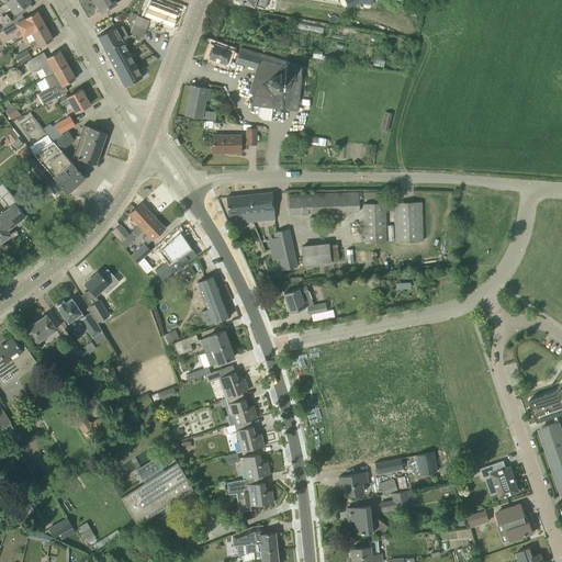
[(0,25),(1,27),(11,21),(8,17),(7,14),(3,17),(1,14),(10,8),(13,12),(17,17),(22,14),(19,9),(31,1),(30,0),(9,0),(7,2),(0,6),(0,25)]
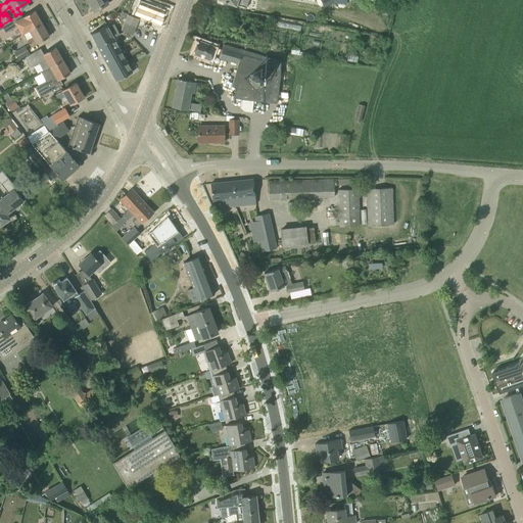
[(94,10),(103,5),(107,3),(107,2),(110,0),(87,0),(89,2),(89,1),(94,10)]
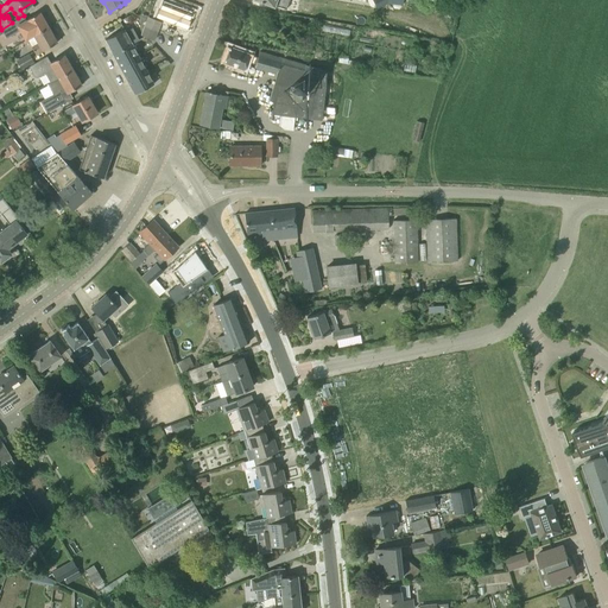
[(159,8),(156,17),(187,29),(190,20),(189,20),(192,11),(181,7),(178,6),(163,0),(160,10),(159,8)]
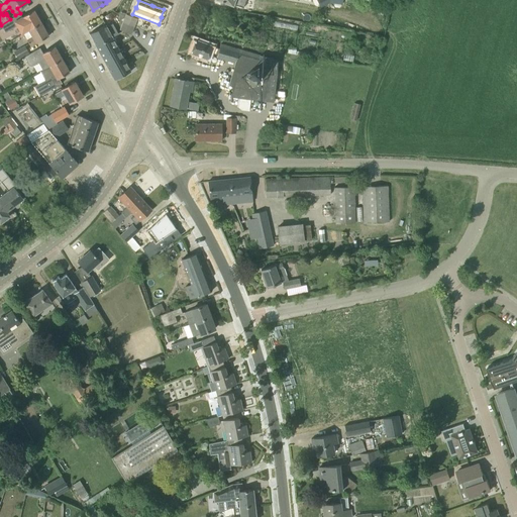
[(41,23),(33,10),(22,17),(20,13),(15,15),(10,19),(1,25),(5,32),(18,24),(23,33),(29,30),(41,23)]
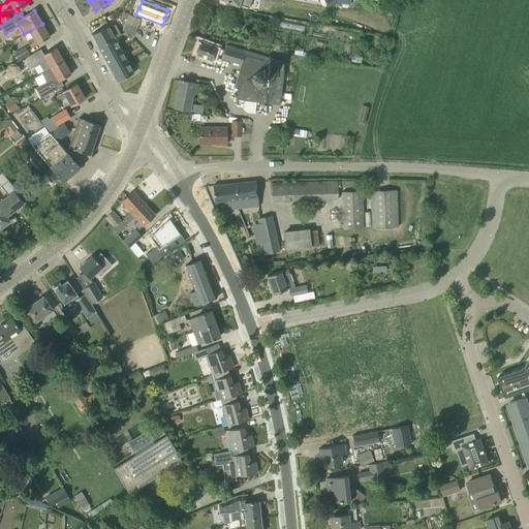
[(126,22),(123,30),(125,31),(133,35),(139,19),(128,14),(126,22)]
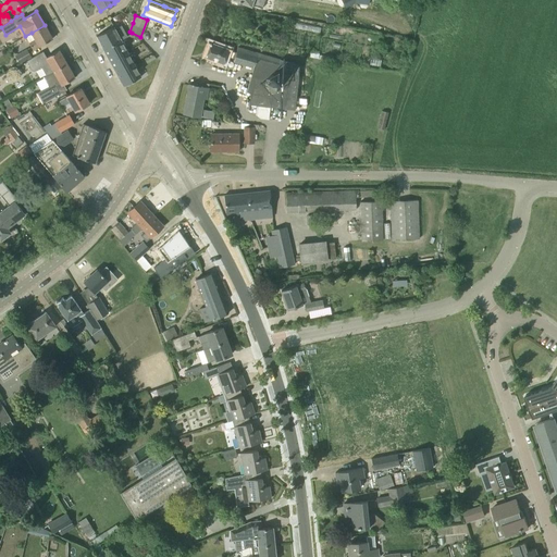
[(32,33),(36,39),(29,44),(33,49),(38,46),(39,47),(52,39),(45,25),(32,33)]
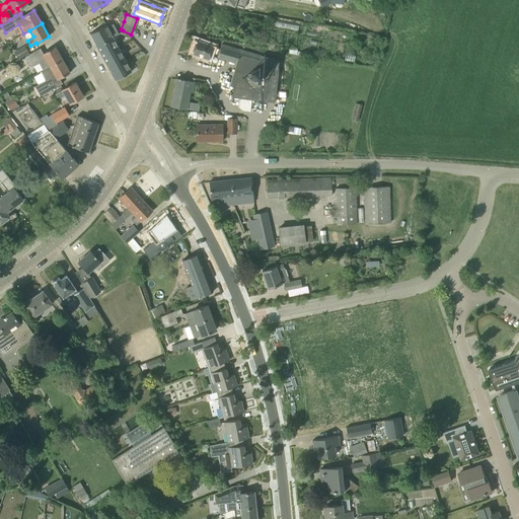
[(90,33),(96,47),(113,38),(119,34),(118,33),(113,23),(107,26),(106,25),(90,33)]
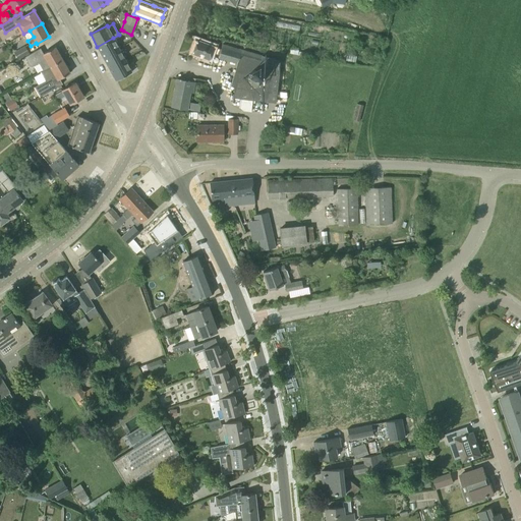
[(113,38),(97,47),(115,80),(116,80),(131,72),(131,71),(125,60),(119,49),(113,38)]
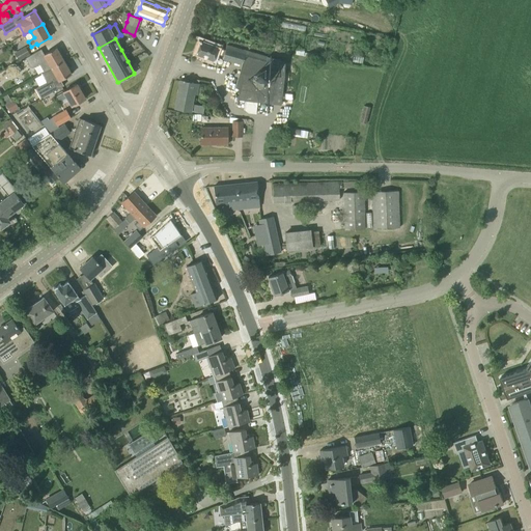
[(216,54),(223,56),(225,50),(200,40),(196,54),(214,61),(216,54)]
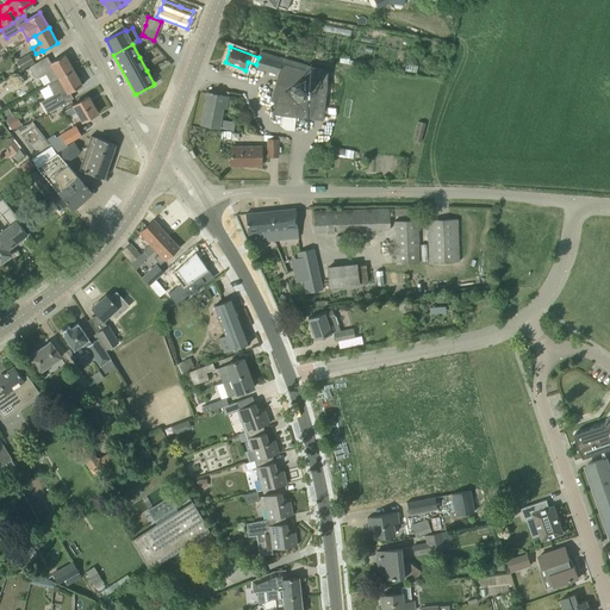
[(261,51),(259,57),(256,64),(255,67),(278,74),(271,100),(274,101),(273,113),(281,114),(280,125),(285,129),(294,130),(296,120),(298,120),(299,117),(322,119),(323,116),(327,76),(328,72),(306,64),(306,68),(261,51)]
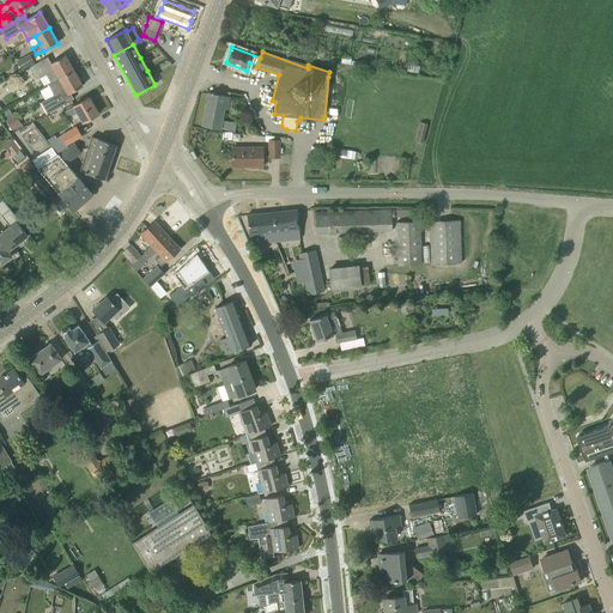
[(29,54),(17,61),(22,71),(34,64),(29,54)]
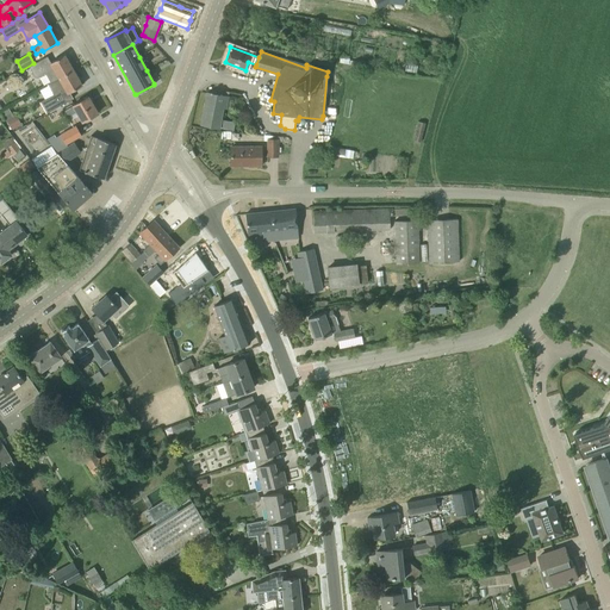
[(47,56),(29,67),(35,79),(45,75),(50,83),(60,78),(73,70),(64,55),(50,62),(47,56)]
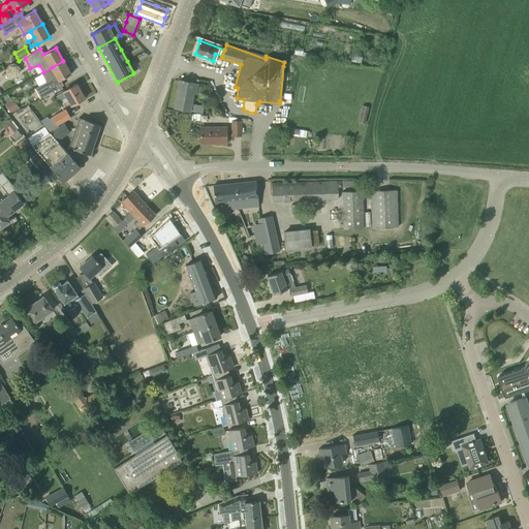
[(45,82),(34,88),(40,98),(63,85),(60,80),(62,80),(70,74),(63,61),(52,67),(43,72),(41,73),(45,82)]
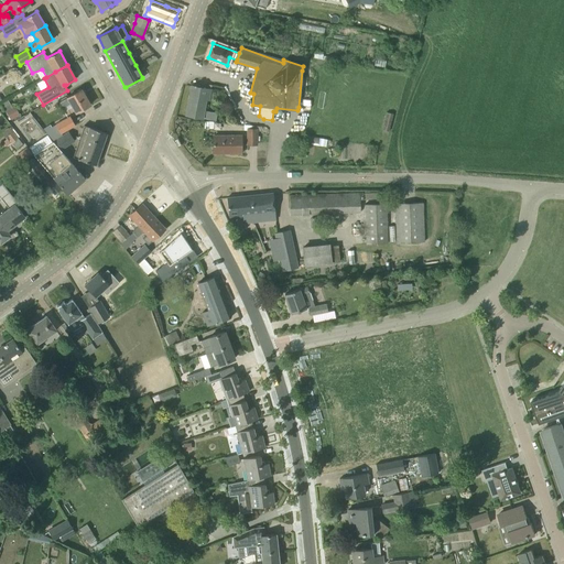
[(185,115),(216,121),(217,112),(204,110),(206,100),(209,100),(210,89),(196,87),(197,86),(195,85),(195,87),(191,86),(185,115)]
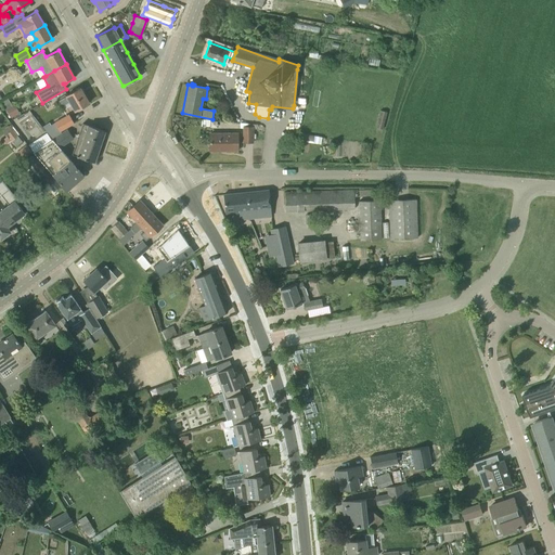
[(63,110),(72,105),(75,111),(89,103),(80,88),(66,95),(66,97),(59,101),(63,110)]
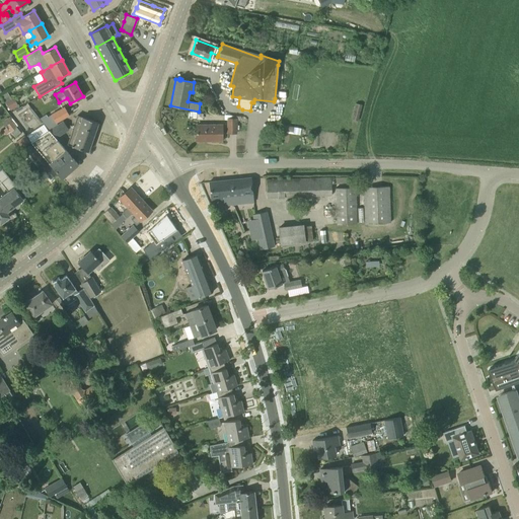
[(358,121),(360,110),(362,104),(356,103),(352,119),(358,121)]
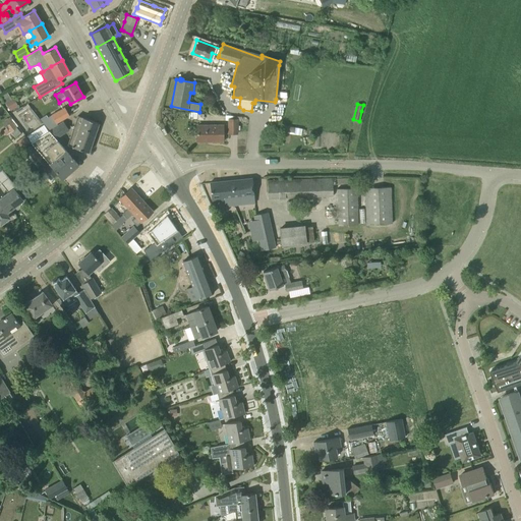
[(51,128),(57,125),(56,123),(69,116),(64,108),(52,115),(48,117),(46,114),(40,119),(48,130),(51,128)]
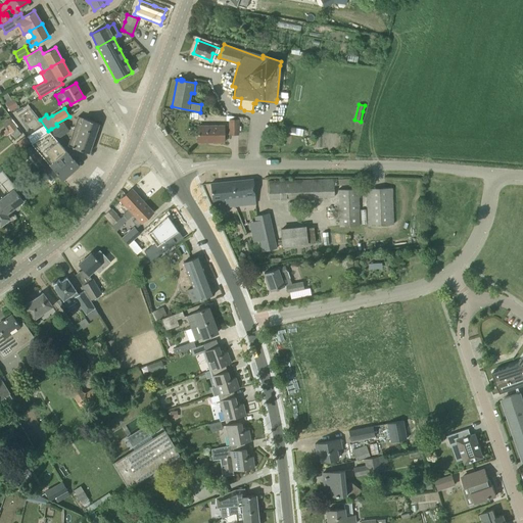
[(78,116),(74,127),(74,130),(67,146),(88,153),(98,124),(78,116)]
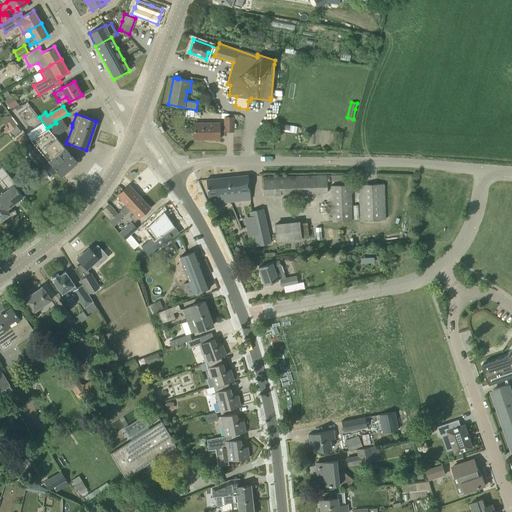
[(16,125),(18,124),(12,117),(11,117),(9,115),(2,121),(6,126),(2,129),(6,133),(10,130),(16,125)]
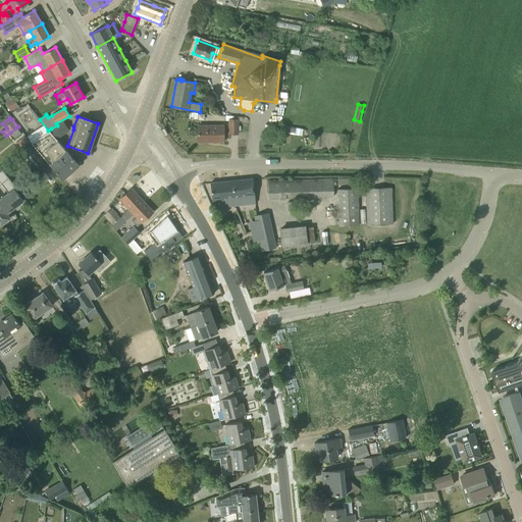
[(238,121),(229,120),(229,134),(238,134),(238,121)]
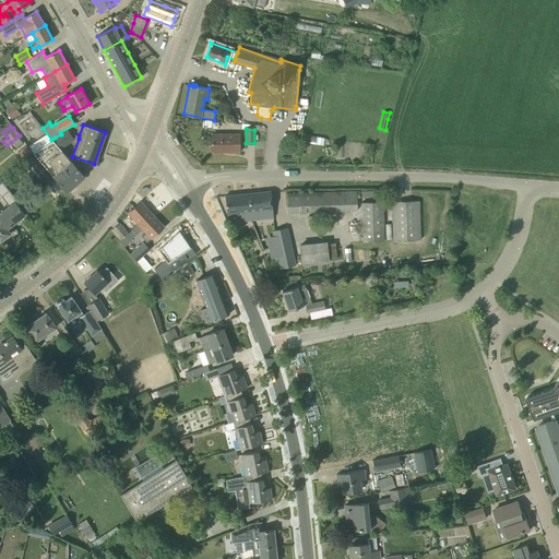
[(61,134),(55,138),(60,146),(73,139),(67,130),(61,134)]
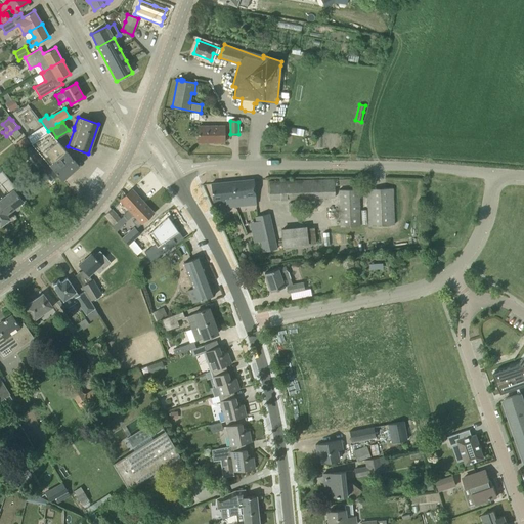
[(224,142),(224,126),(199,126),(199,141),(224,142)]
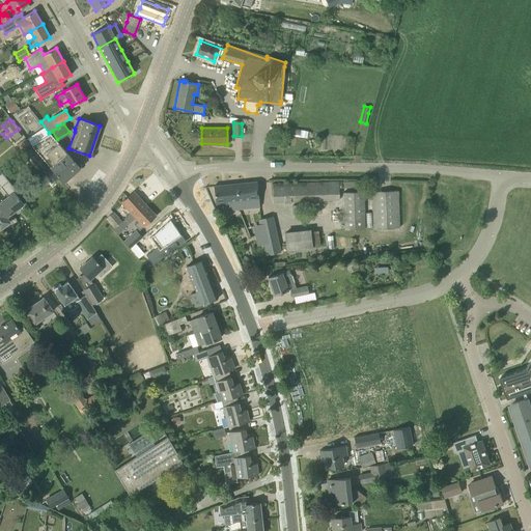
[(17,130),(10,135),(16,140),(22,136),(17,130)]
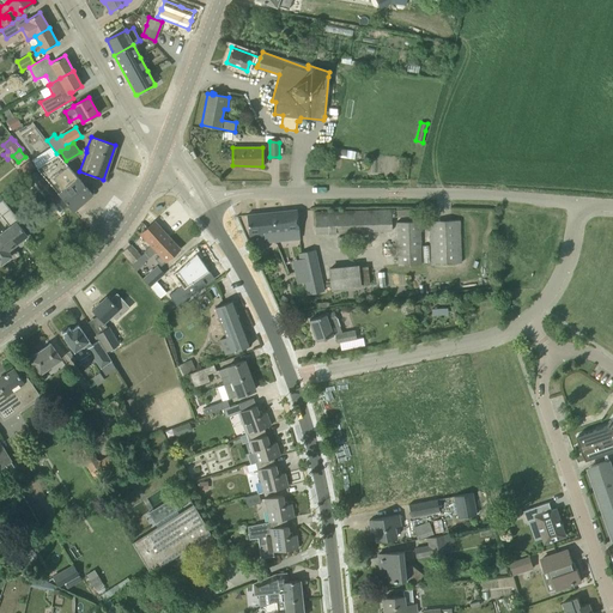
[(66,163),(58,153),(56,155),(36,168),(65,201),(73,211),(92,194),(84,184),(66,163)]
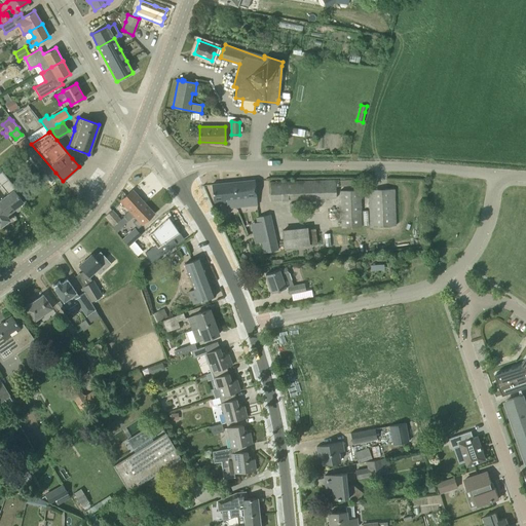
[(32,146),(25,151),(50,182),(57,176),(32,146)]
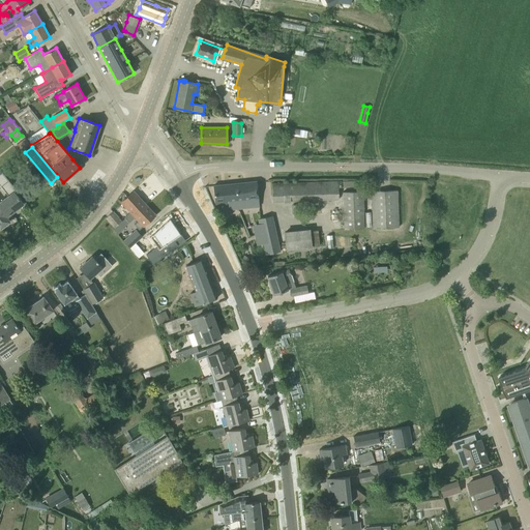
[(0,228),(9,222),(6,216),(23,204),(15,193),(17,190),(8,180),(1,185),(8,196),(0,202),(0,228)]
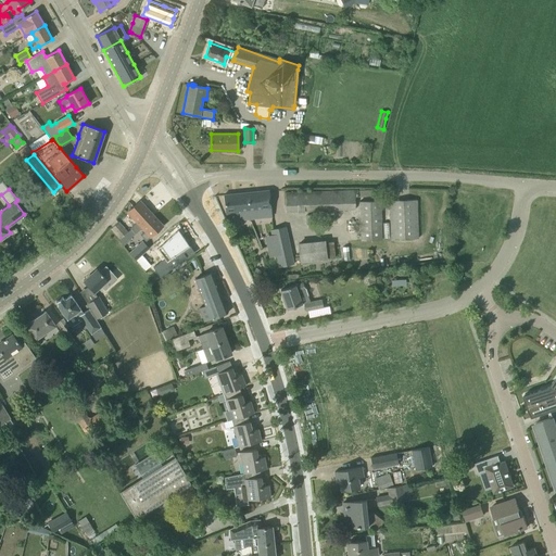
[(269,190),(247,192),(249,219),(272,217),(269,190)]
